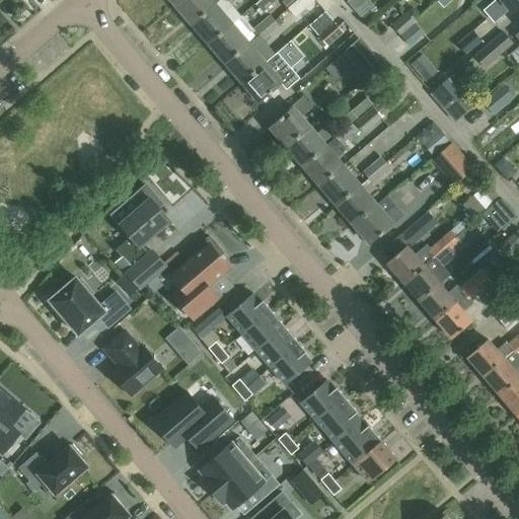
[(26,0),(30,9),(51,0),(26,0)]
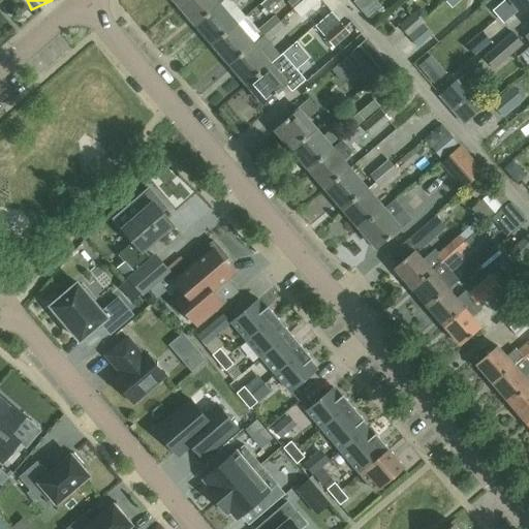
[(227,0),(231,4),(236,0),(183,0),(179,4),(195,25),(219,4),(223,0),(227,0)]
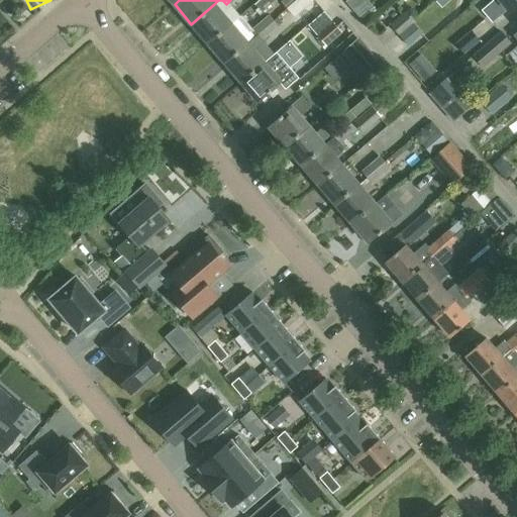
[(312,0),(302,8),(311,20),(326,8),(319,0),(312,0)]
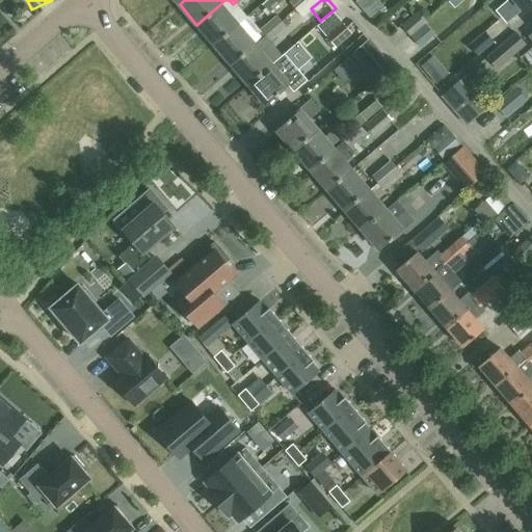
[(530,0),(506,0),(497,8),(506,21),(530,0)]
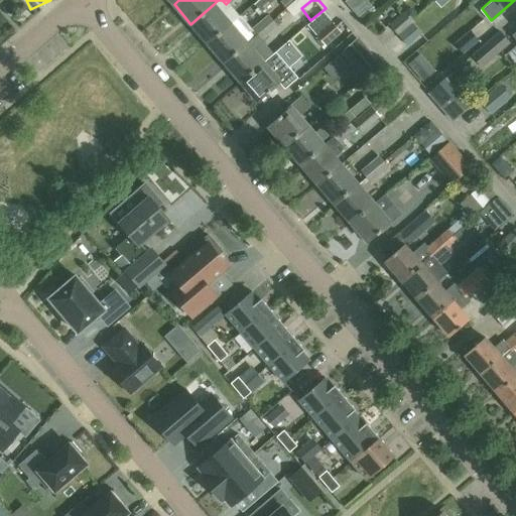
[(231,23),(214,4),(190,24),(208,43),(231,23)]
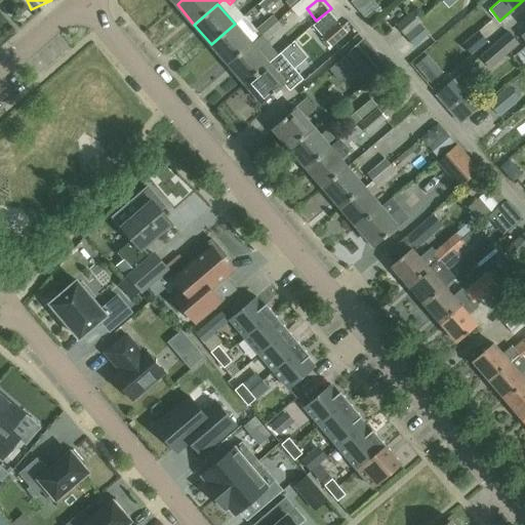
[(328,11),(312,25),(320,34),(335,22),(328,11)]
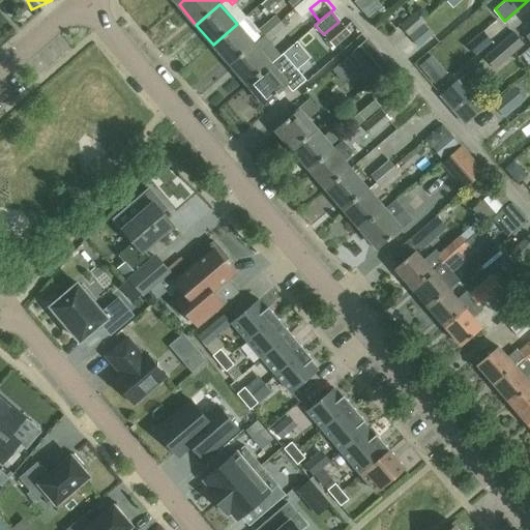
[(401,26),(409,36),(423,25),(424,24),(416,13),(401,26)]
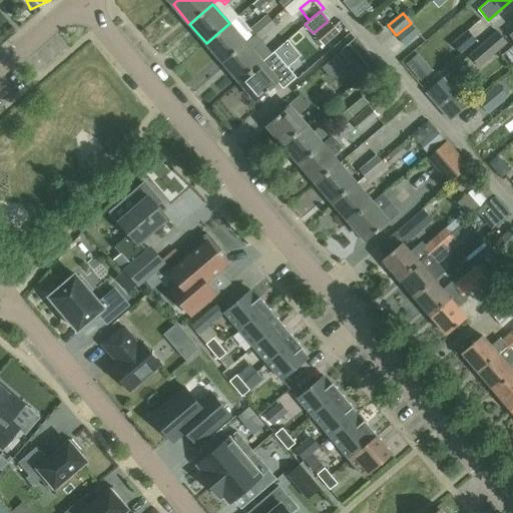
[(258,23),(268,34),(277,27),(267,15),(258,23)]
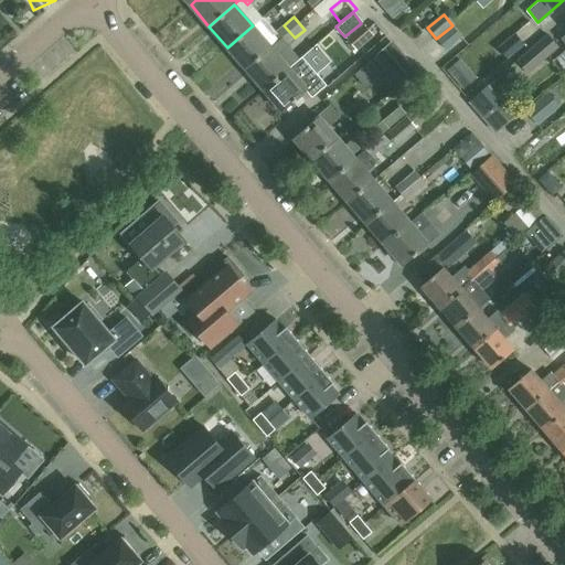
[(371,34),(361,23),(344,36),(354,49),(371,34)]
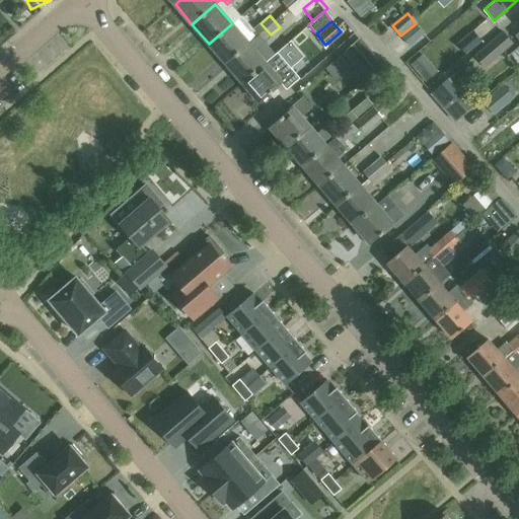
[(225,63),(248,43),(232,23),(209,44),(225,63)]
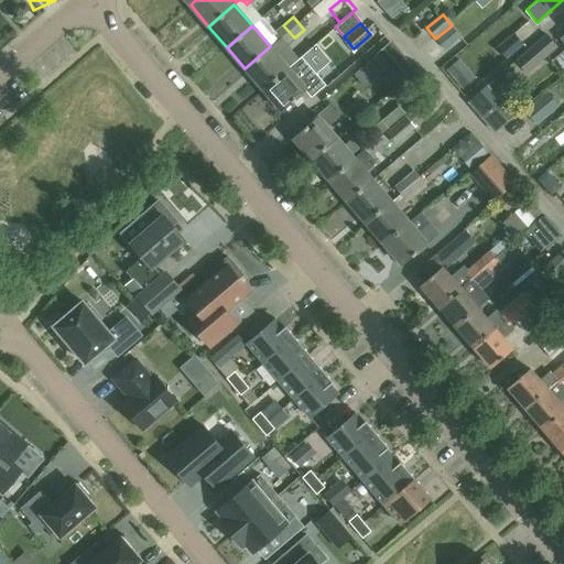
[(294,38),(283,25),(273,34),(284,46),(294,38)]
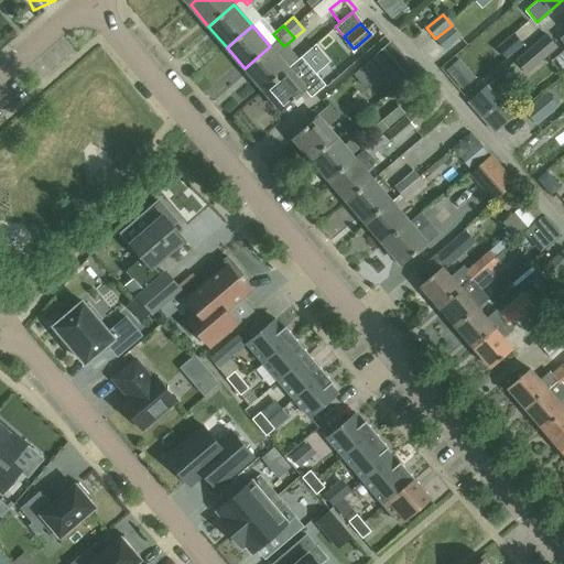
[(461,38),(451,26),(435,39),(445,51),(461,38)]
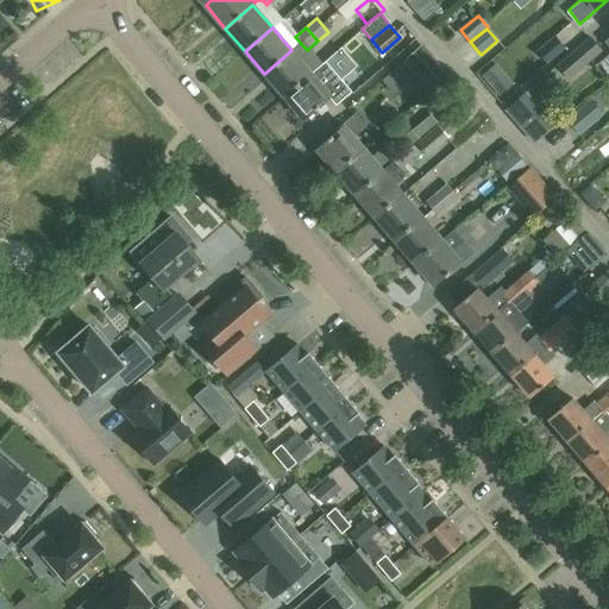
[(565,48),(554,37),(538,52),(547,63),(565,48)]
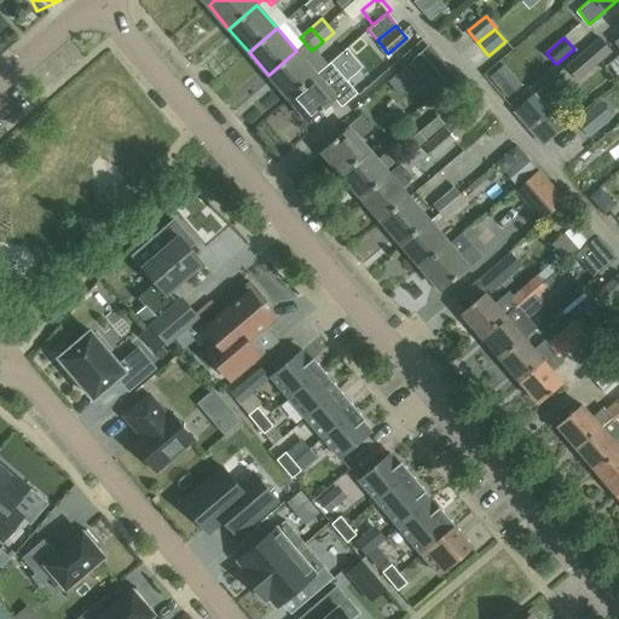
[(578,81),(612,52),(600,39),(566,68),(578,81)]
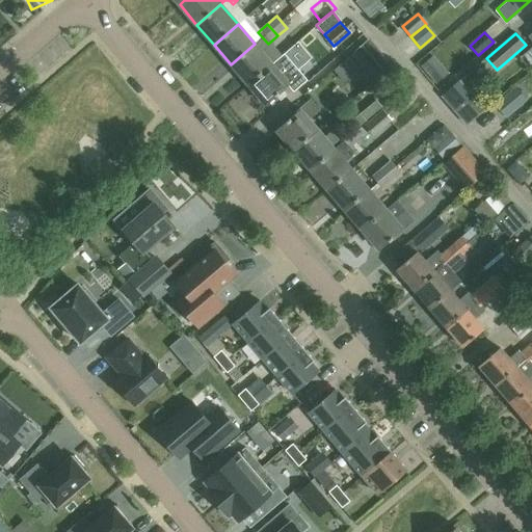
[(368,40),(355,51),(367,64),(379,53),(368,40)]
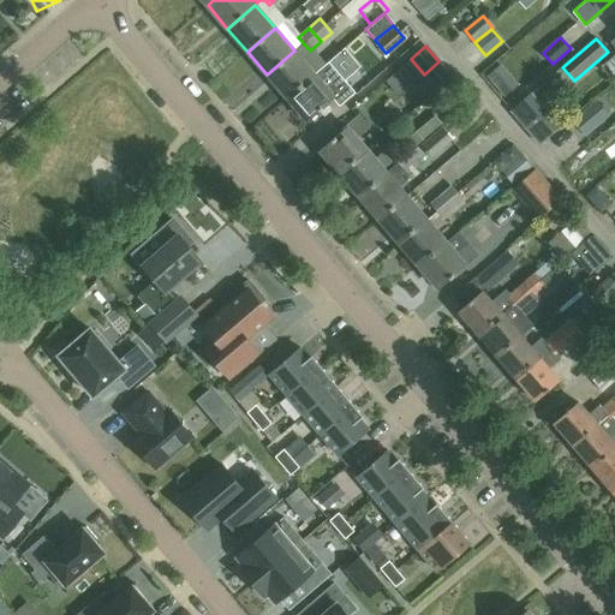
[(314,75),(294,51),(267,75),(287,97),(314,75)]
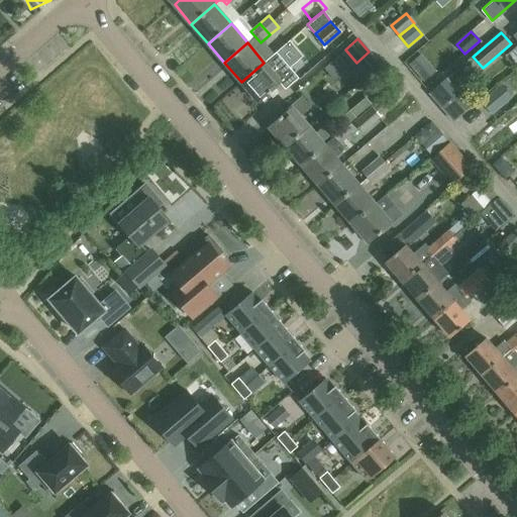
[(259,103),(280,84),(285,89),(298,78),(276,53),(264,63),(241,82),(259,103)]
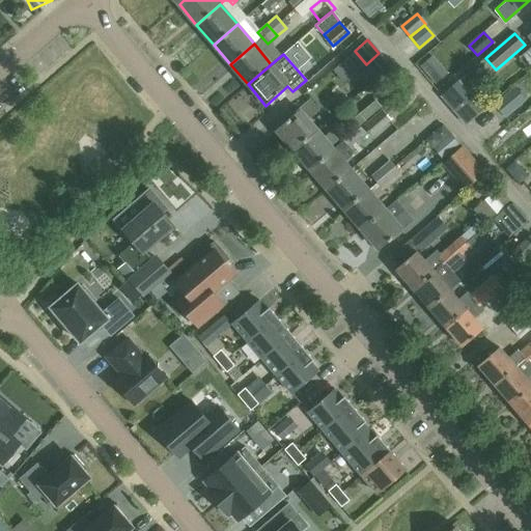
[(441,96),(453,110),(470,95),(457,82),(441,96)]
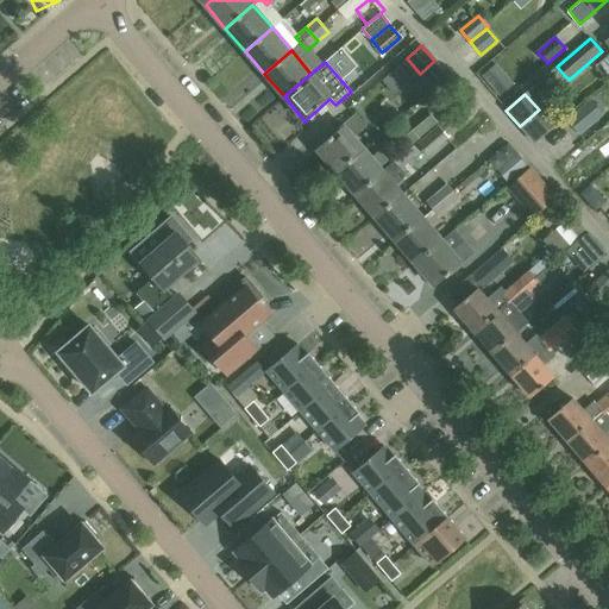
[(602,114),(590,100),(567,120),(579,135),(602,114)]
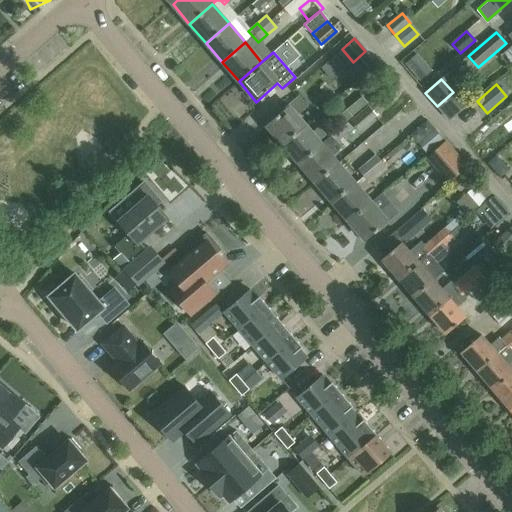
[(465,106),(453,92),(437,106),(449,120),(465,106)]
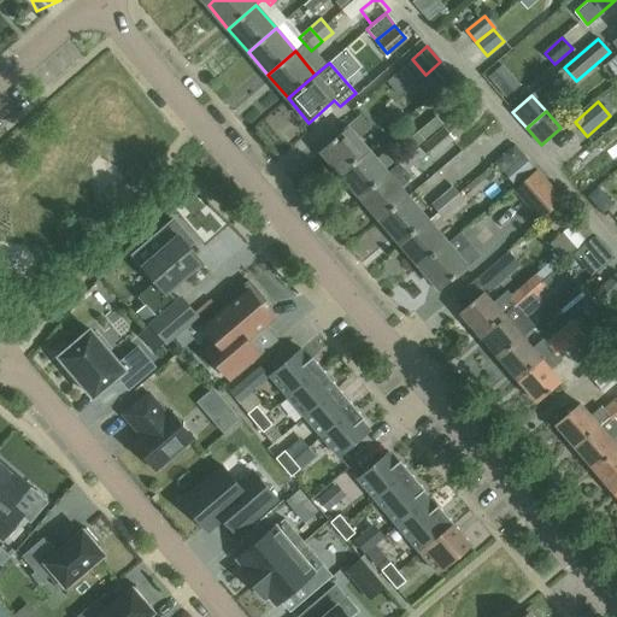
[(319,151),(339,175),(366,152),(357,141),(369,130),(358,118),(319,151)]
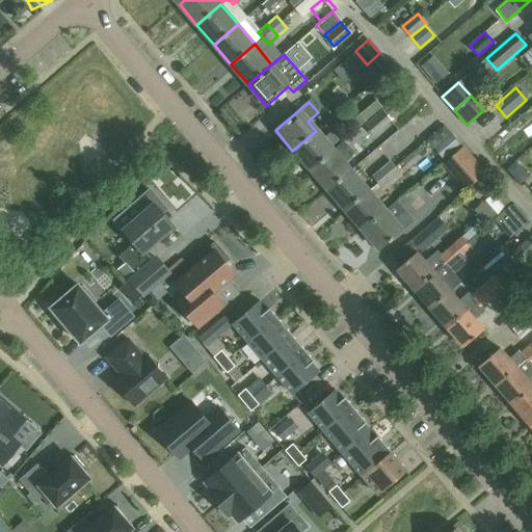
[(351,122),(353,124),(354,123),(358,128),(380,109),(374,102),(351,122)]
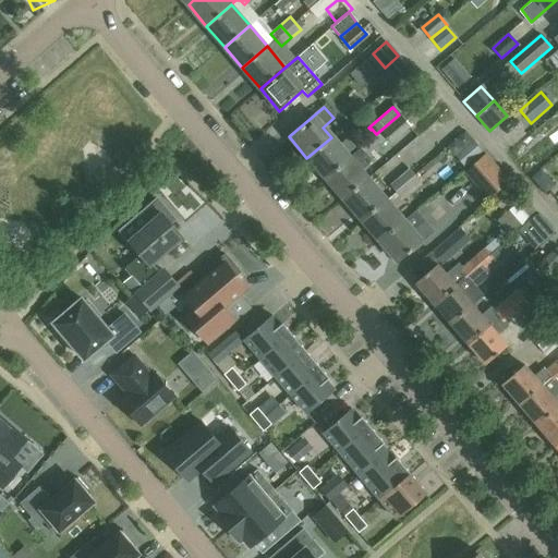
[(399,119),(380,134),(389,144),(408,129),(399,119)]
